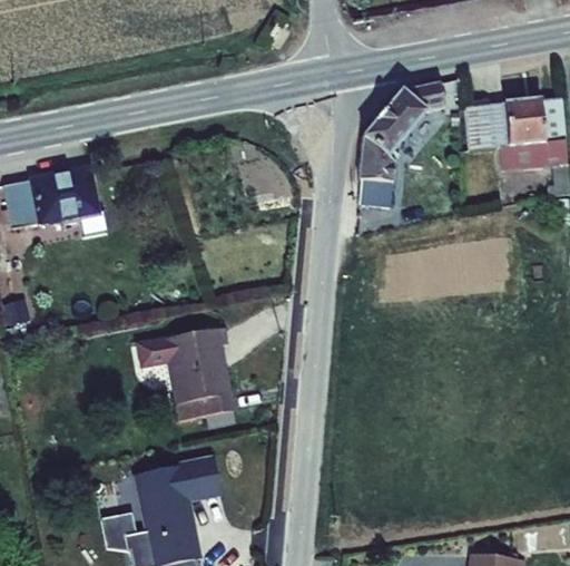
[(362,135),(359,181),(361,181),(392,183),(395,163),(401,156),(396,153),(428,115),(426,114),(445,109),(439,80),(400,89),(362,135)]
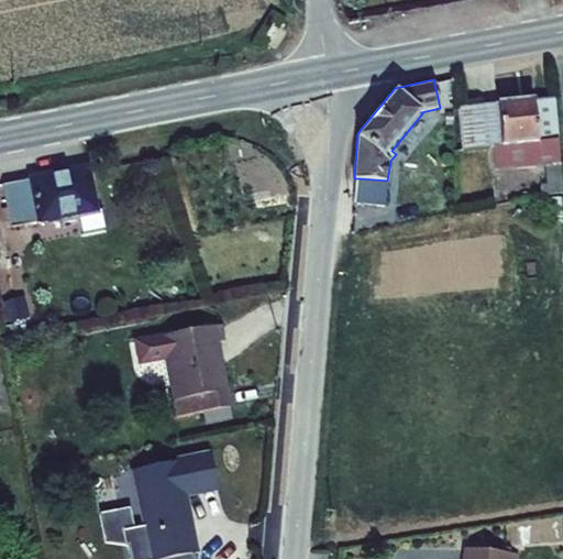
[(556,96),(534,98),(539,140),(559,138),(556,96)]
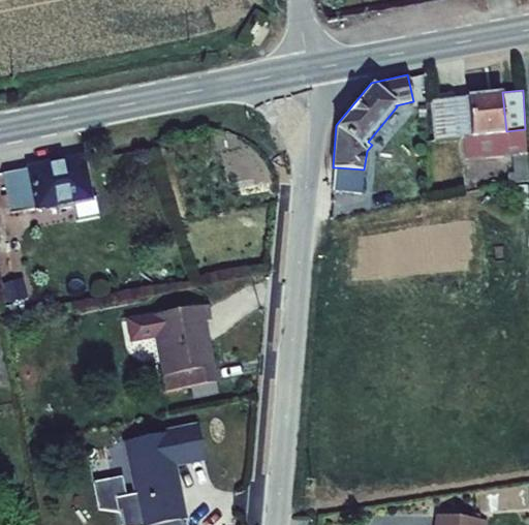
[(502,92),(431,98),(434,139),(464,136),(466,158),(512,154),(527,152),(525,129),(506,131),(502,92)]
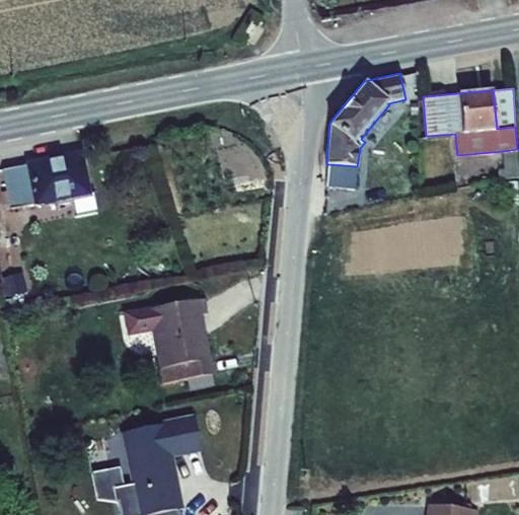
[(518,170),(517,149),(503,151),(504,166),(498,168),(499,177),(518,176),(518,170)]
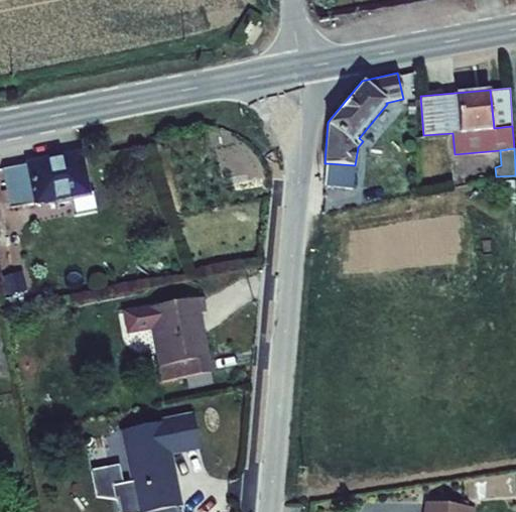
[(87,192),(79,152),(32,162),(7,167),(14,207),(57,198),(59,202),(72,200),(71,196),(87,192)]
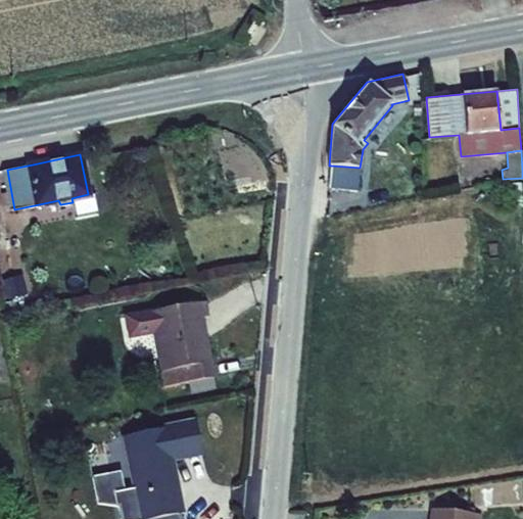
[(360,168),(331,166),(329,187),(359,190),(360,168)]
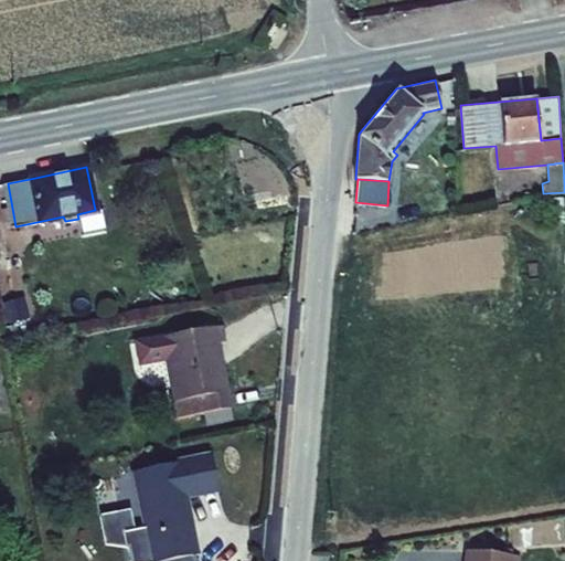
[(564,202),(564,197),(551,197),(552,223),(564,222),(564,202)]
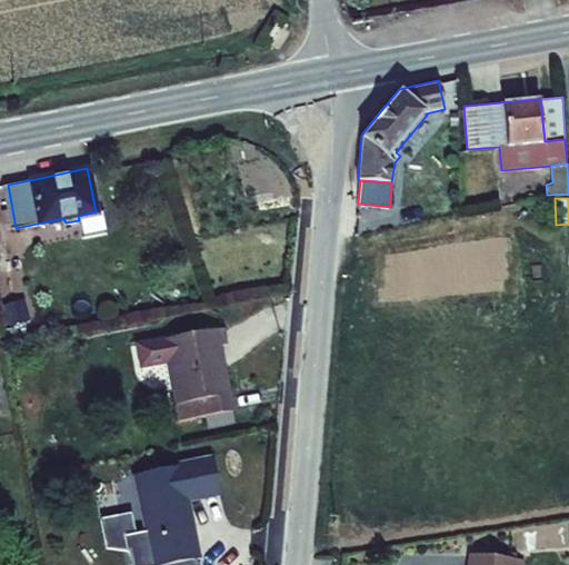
[(225,323),(135,337),(139,363),(166,357),(178,418),(235,407),(220,340),(228,339),(225,323)]
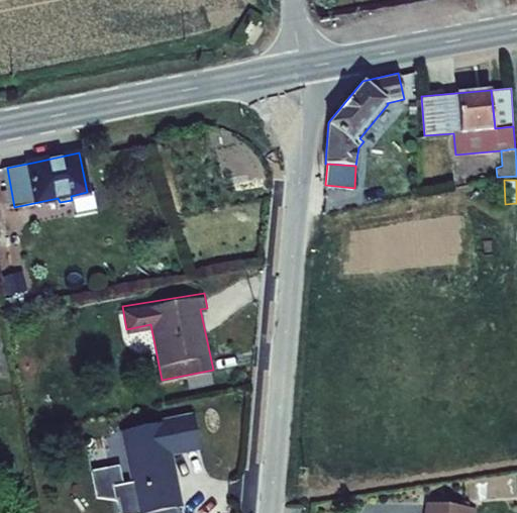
[(176,504),(182,502),(179,488),(172,451),(188,448),(200,445),(192,409),(162,415),(163,417),(120,426),(130,477),(123,479),(119,460),(92,466),(98,494),(116,496),(119,512),(133,512),(141,511),(176,504)]
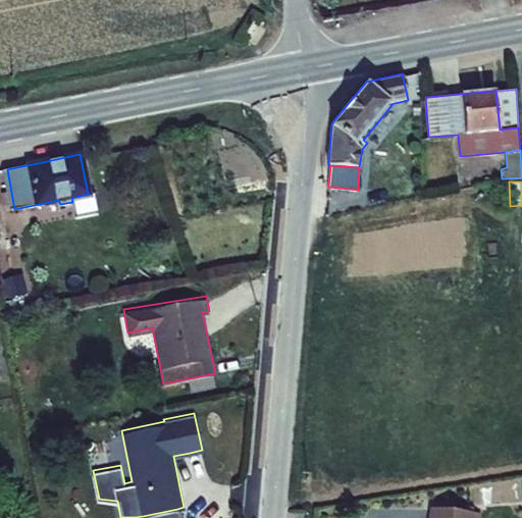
[(479,517),(480,508),(430,503),(429,517),(479,517)]
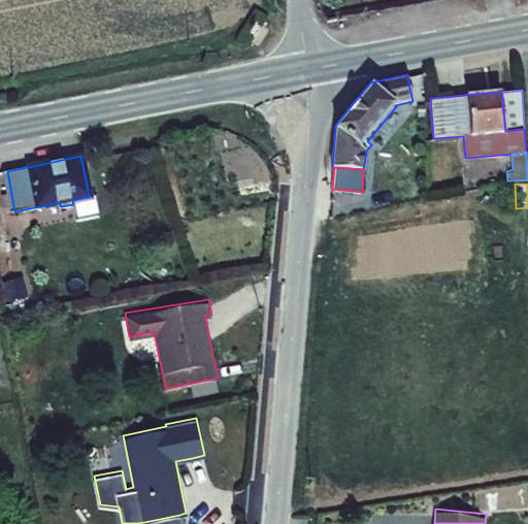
[(182,523),(179,515),(144,522),(144,523),(182,523)]
